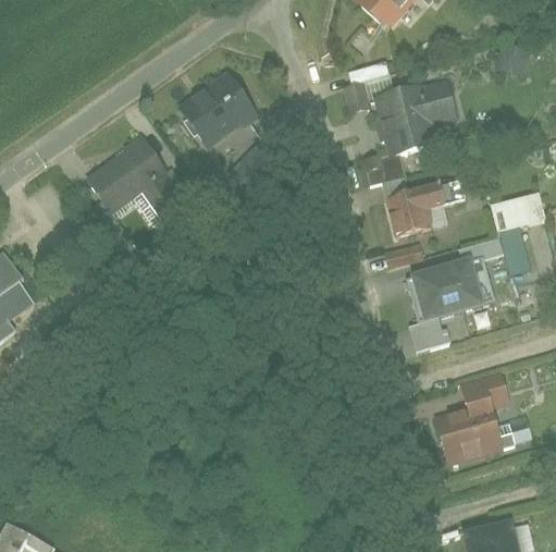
[(356,0),(390,31),(417,0),(356,0)]
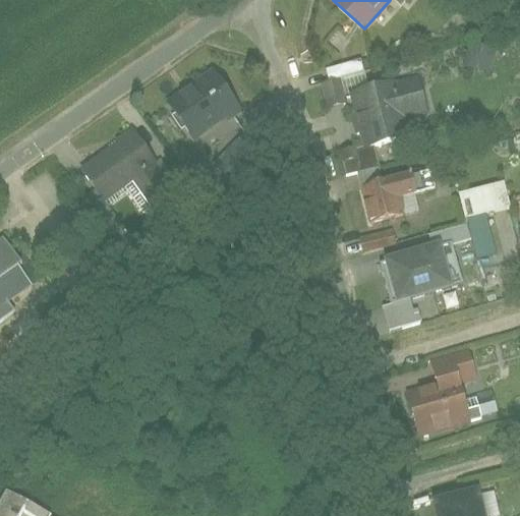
[(474,46),(474,70),(493,70),(493,46),(474,46)]
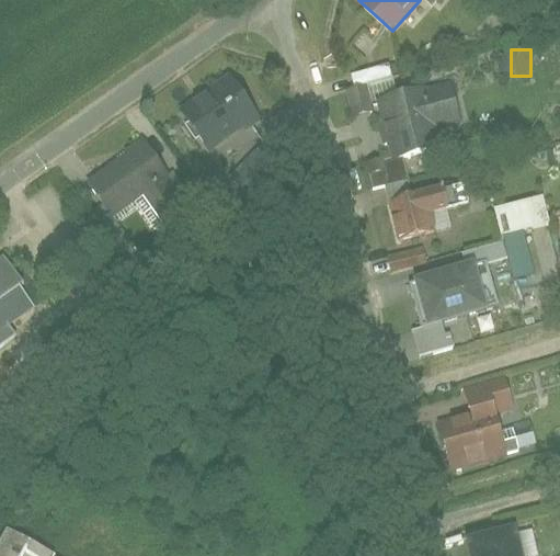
[(227,72),(180,105),(209,148),(256,115),(227,72)]
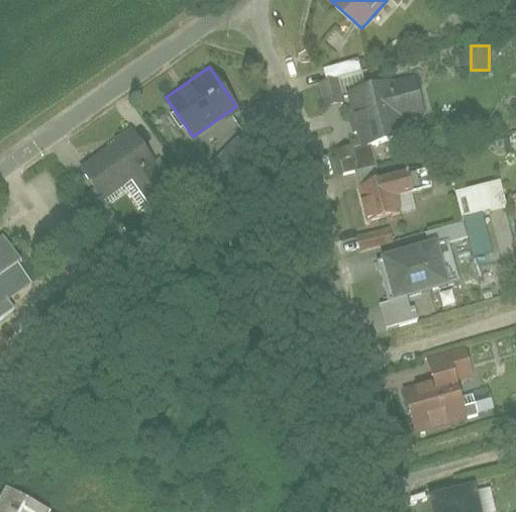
[(348,87),(362,143),(409,132),(405,116),(426,111),(417,72),(348,87)]
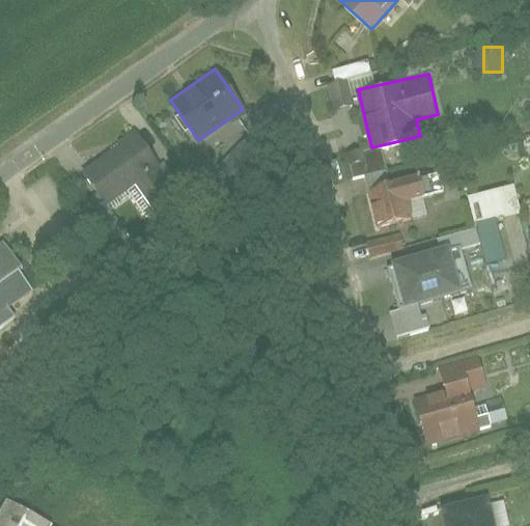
[(136,132),(82,170),(106,203),(135,183),(158,215),(183,197),(136,132)]
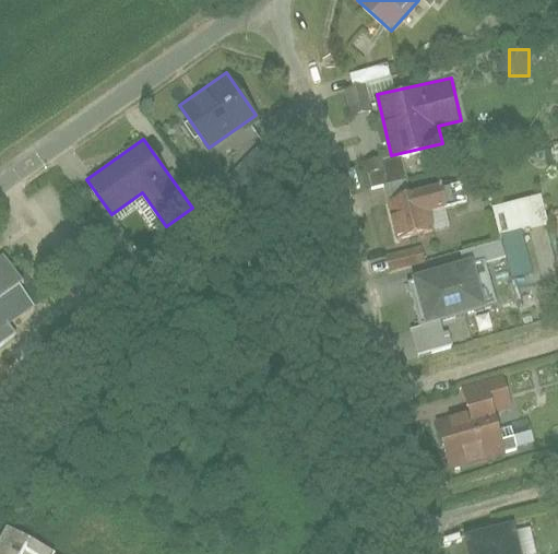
[(441,185),(388,199),(398,238),(435,228),(429,210),(447,205),(441,185)]
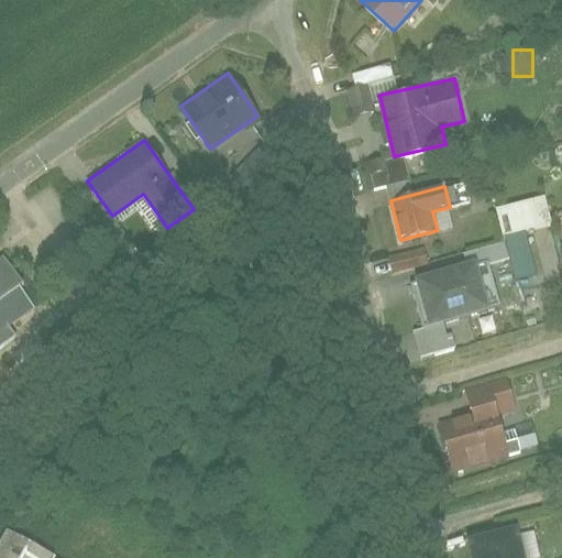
[(495,204),(499,232),(543,226),(539,196),(495,204)]
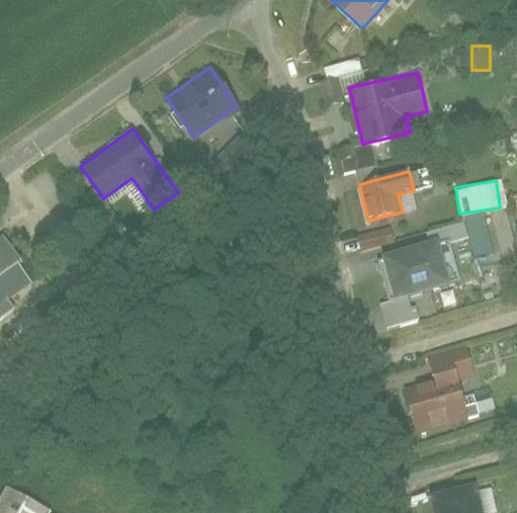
[(482,210),(462,216),(472,254),(492,250),(482,210)]
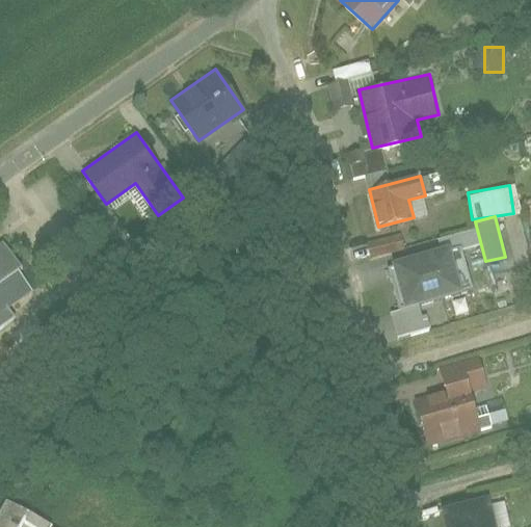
[(0,321),(16,311),(11,305),(35,288),(0,236),(0,321)]
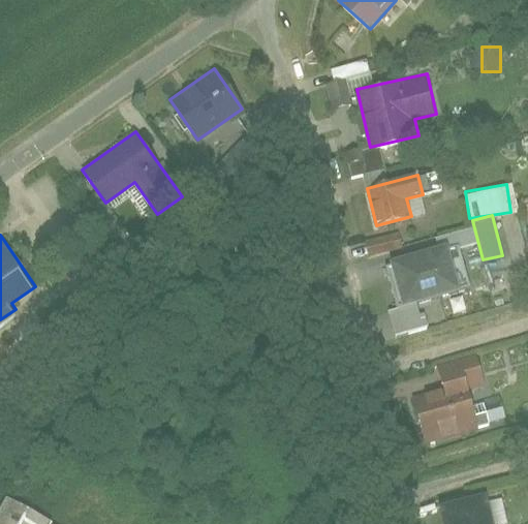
[(458,289),(445,245),(391,262),(403,305),(458,289)]
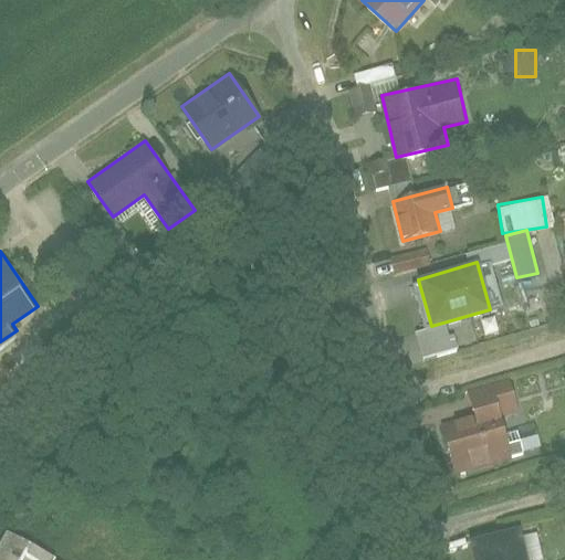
[(479,413),(445,422),(458,468),(514,453),(504,415),(521,410),(512,378),(472,389),(479,413)]
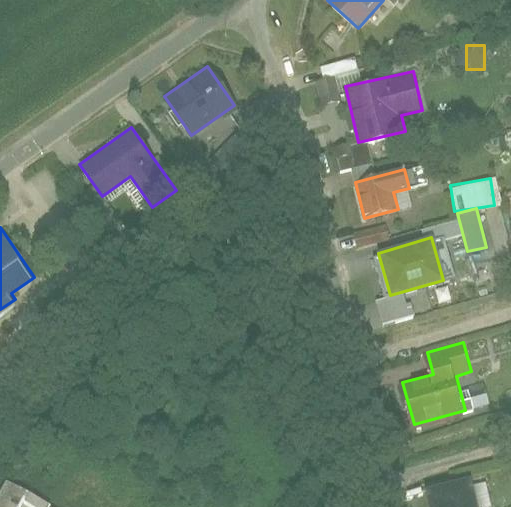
[(427,488),(431,506),(479,506),(472,477),(427,488)]
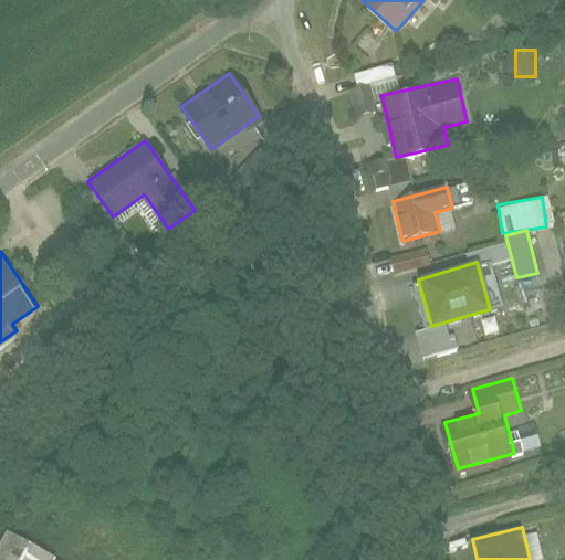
[(1,532),(0,535),(0,559),(49,559),(51,559),(1,532)]
